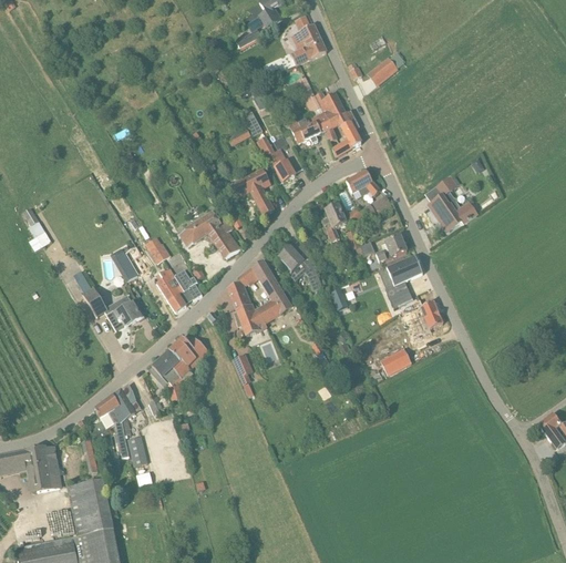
[(8,9),(14,4),(11,0),(3,0),(8,9)]
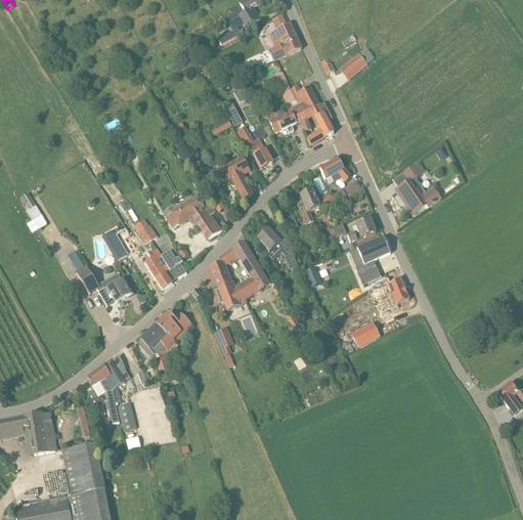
[(232,5),(237,13),(226,19),(231,29),(236,26),(236,25),(243,20),(244,24),(254,17),(248,7),(259,1),(258,0),(237,0),(238,2),(232,5)]
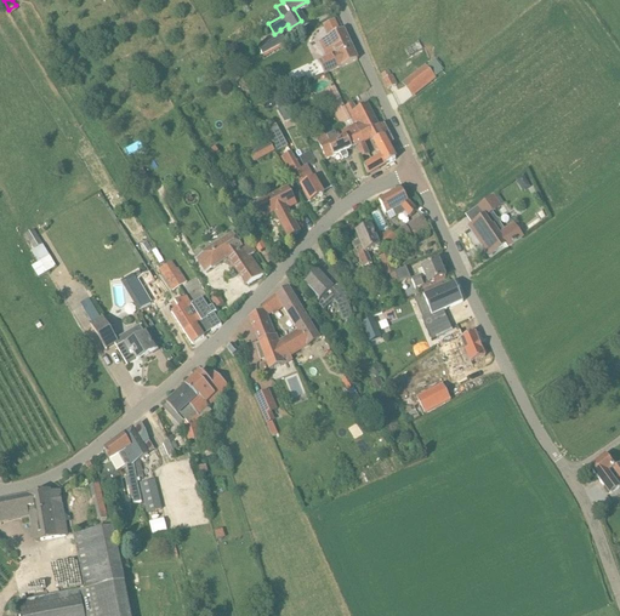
[(325,55),(314,61),(320,72),(341,63),(357,56),(342,26),(326,33),(334,50),(325,53),(325,55)]
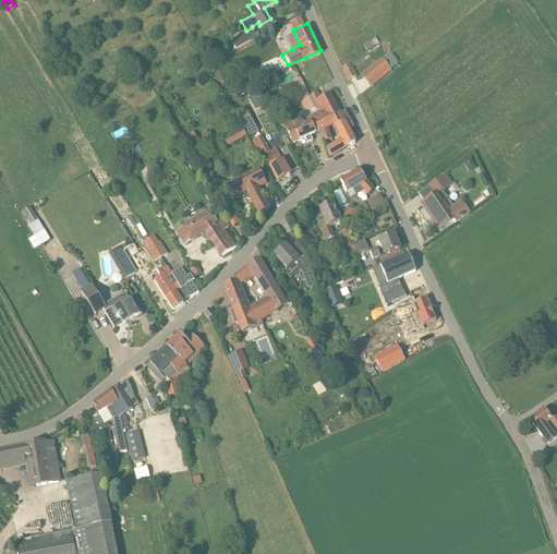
[(234,46),(256,34),(252,27),(246,31),(231,39),(234,46)]
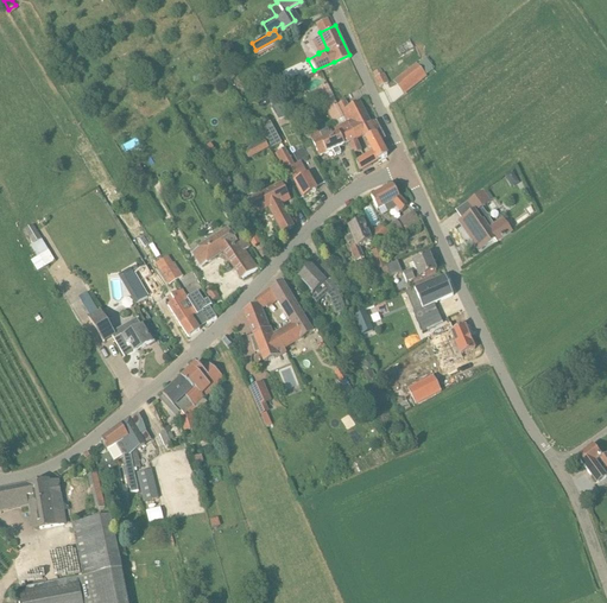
[(413,62),(406,54),(400,57),(403,61),(397,65),(402,71),(394,78),(394,87),(400,94),(413,84),(415,86),(422,80),(427,74),(434,68),(423,55),(413,62)]
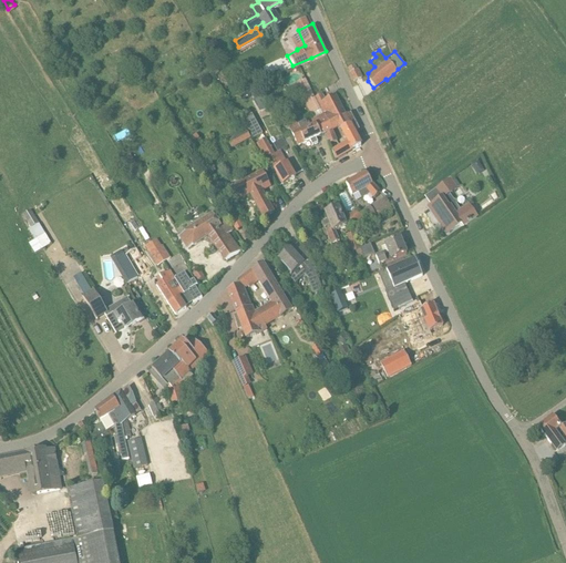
[(356,67),(353,61),(349,63),(351,68),(350,69),(354,78),(361,74),(358,65),(356,67)]
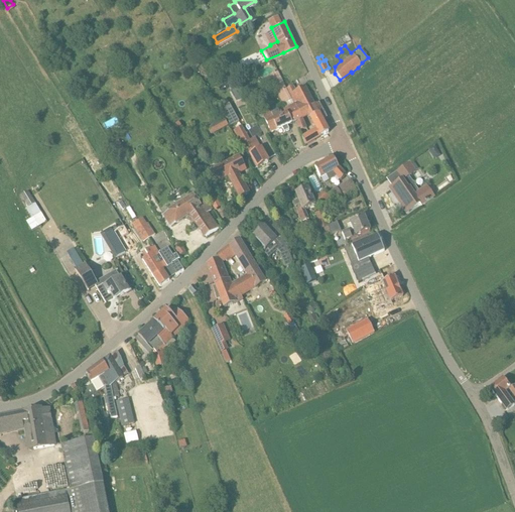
[(295,118),(301,115),(295,103),(286,85),(276,68),(267,73),(284,104),(269,111),(269,112),(263,114),(266,121),(270,130),(295,118)]
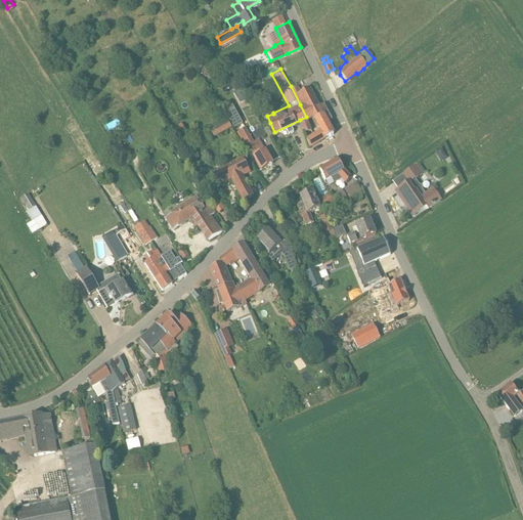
[(300,89),(297,83),(291,86),(300,104),(306,117),(313,114),(324,135),(333,131),(327,119),(331,116),(327,107),(327,109),(322,101),(318,103),(308,85),(300,89)]
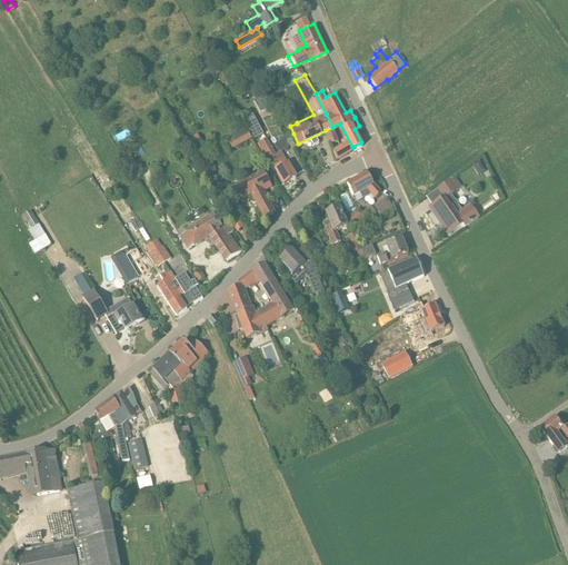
[(252,111),(242,117),(253,136),(262,130),(252,111)]
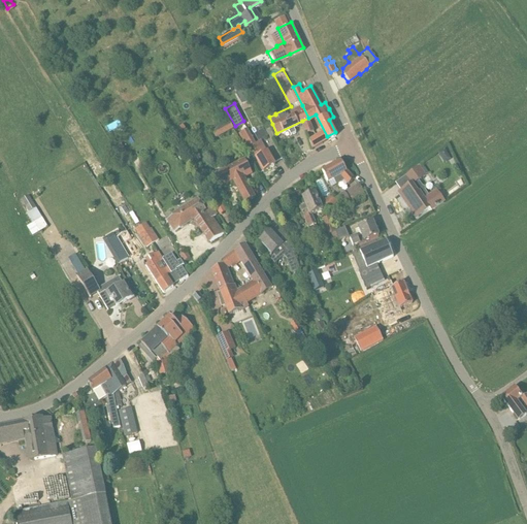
[(308,118),(302,121),(306,131),(314,128),(308,118)]
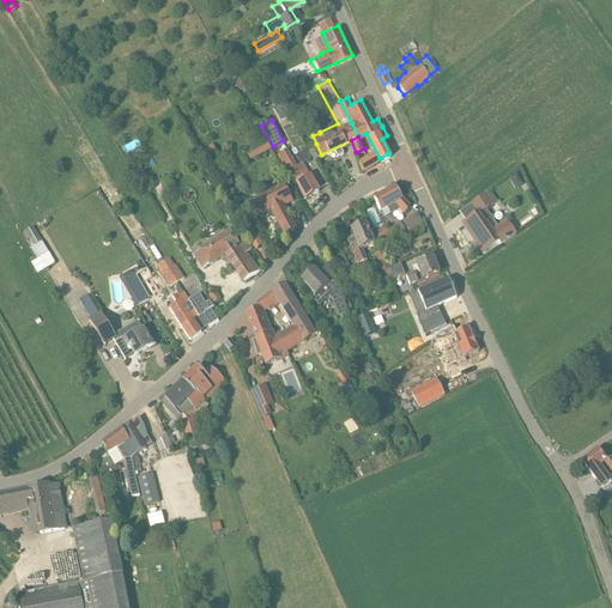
[(249,157),(270,145),(266,139),(246,150),(249,157)]
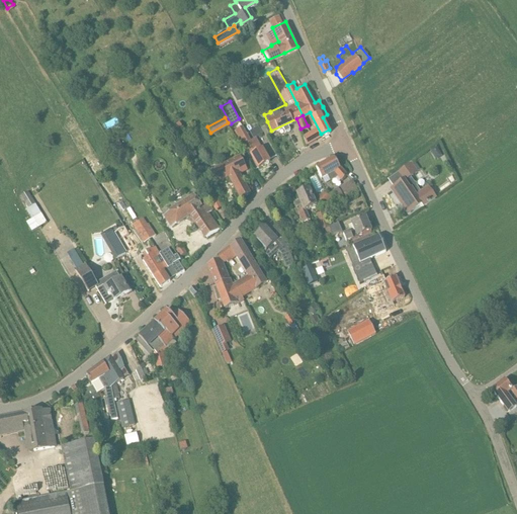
[(250,127),(254,134),(262,129),(258,122),(250,127)]
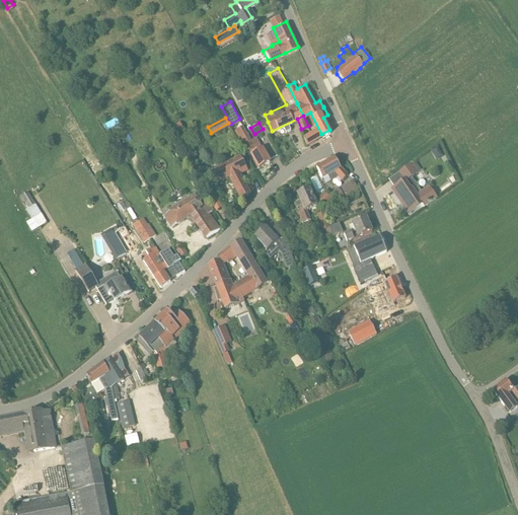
[(250,138),(241,124),(233,128),(238,137),(239,136),(243,143),(245,141),(259,165),(270,158),(262,145),(261,145),(255,135),(250,138)]
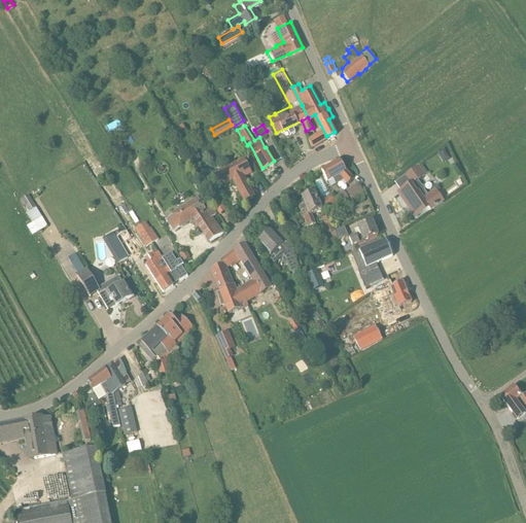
[(311,146),(320,140),(316,133),(309,138),(311,146)]
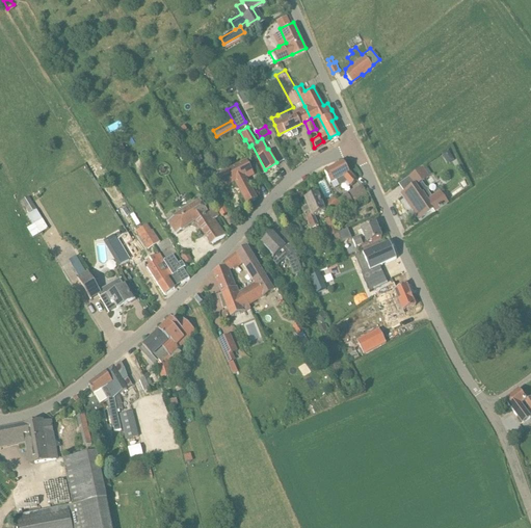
[(255,196),(244,175),(255,169),(247,157),(215,175),(222,187),(235,180),(246,201),(255,196)]
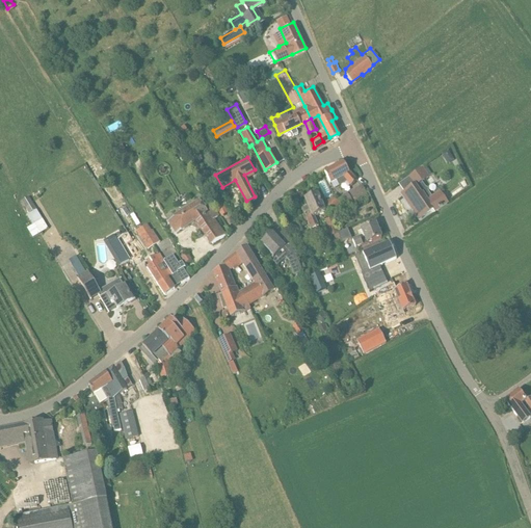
[(348,169),(343,160),(324,170),(329,180),(336,178),(339,182),(346,178),(351,182),(356,178),(349,169),(348,169)]
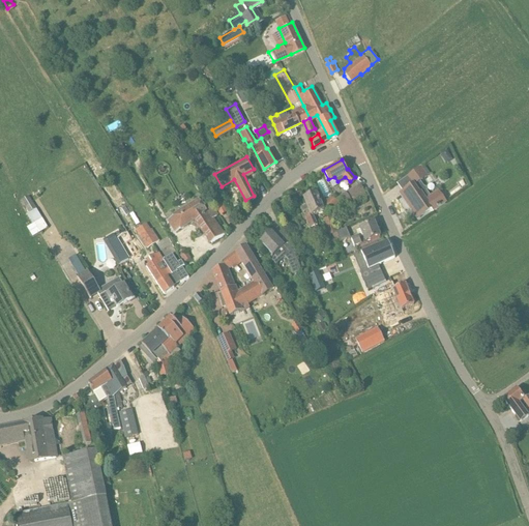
[(425,195),(420,188),(425,185),(420,178),(427,173),(419,164),(406,173),(411,182),(400,191),(416,215),(430,206),(433,208),(446,199),(437,186),(425,195)]
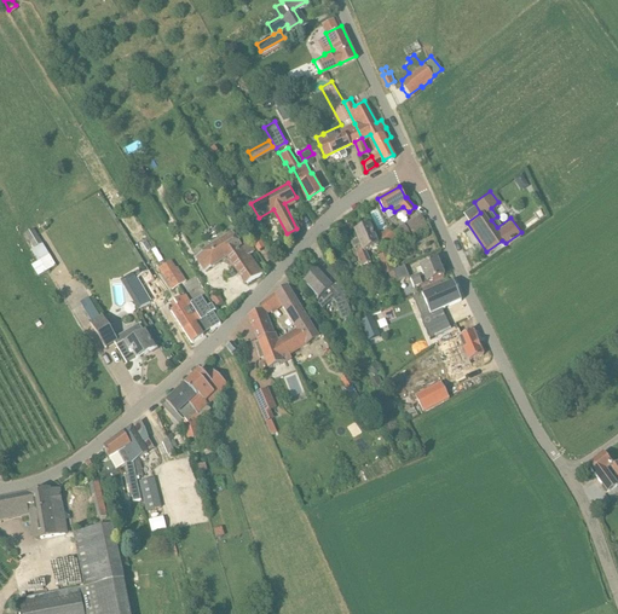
[(377,202),(370,207),(379,224),(386,220),(377,202)]
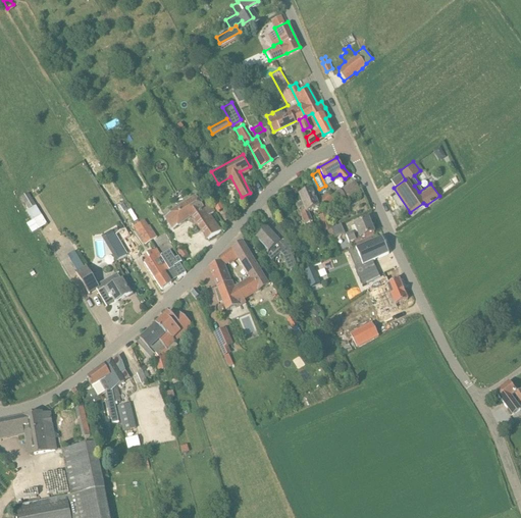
[(356,176),(334,190),(339,196),(340,195),(342,199),(349,195),(349,193),(361,186),(356,176)]
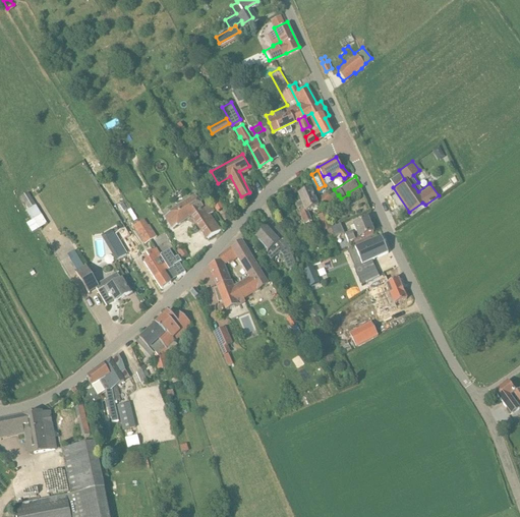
[(312,222),(306,208),(318,204),(310,187),(298,192),(301,199),(295,202),(303,221),(306,220),(308,224),(312,222)]
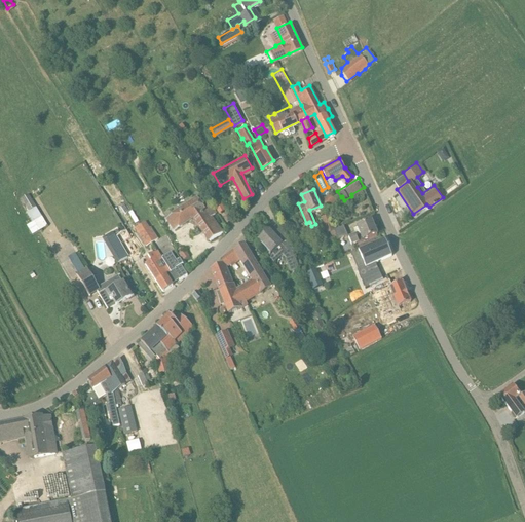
[(327,206),(336,196),(330,190),(321,198),(327,206)]
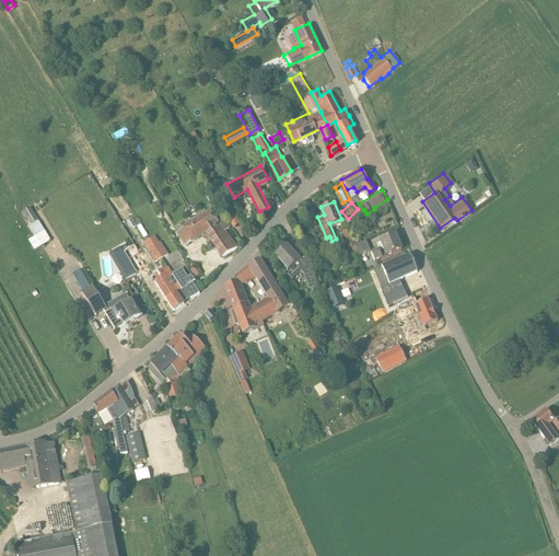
[(37,217),(30,204),(21,209),(28,221),(37,217)]
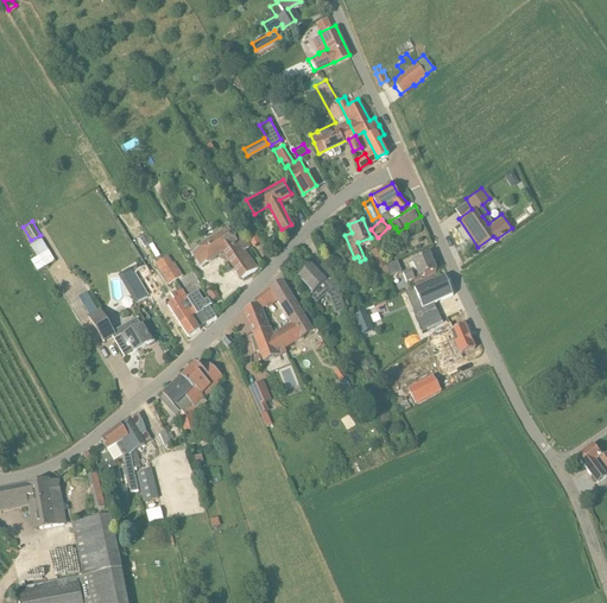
[(236,237),(228,226),(191,249),(200,261),(222,246),(242,275),(257,266),(242,247),(248,243),(242,234),(236,237)]
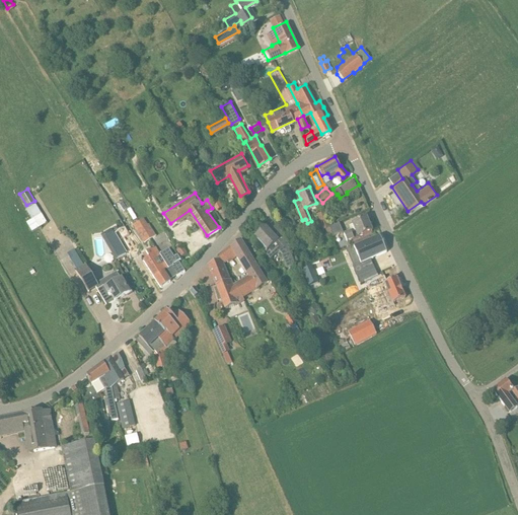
[(142,240),(149,236),(137,219),(131,209),(126,213),(137,229),(142,240)]
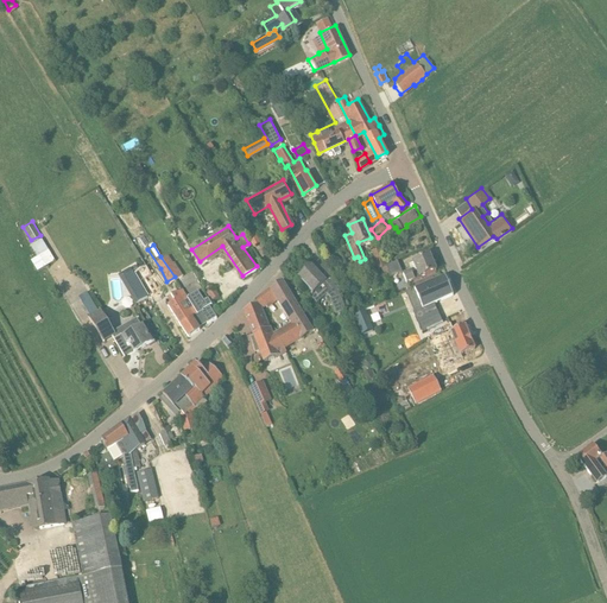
[(378,265),(386,262),(381,246),(373,248),(378,265)]
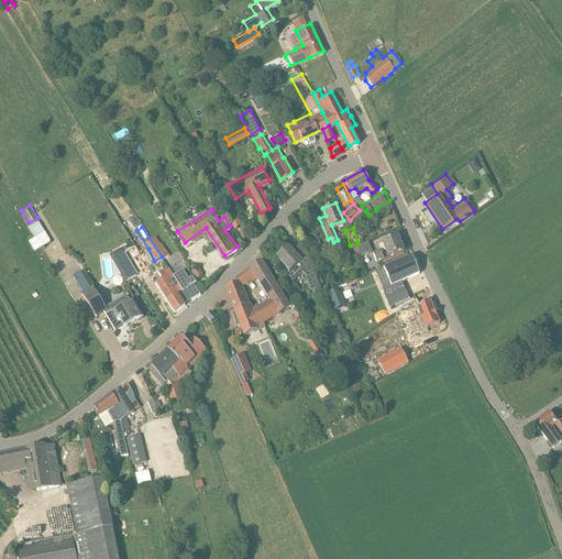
[(154,233),(149,238),(162,256),(168,252),(161,240),(160,241),(154,233)]
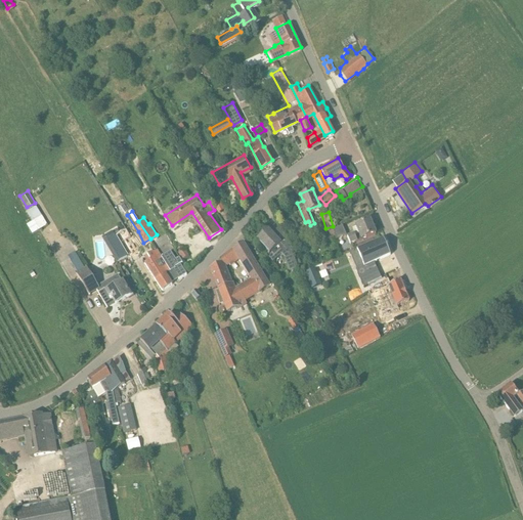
[(360,236),(375,230),(369,217),(355,223),(358,231),(354,232),(353,230),(346,233),(350,242),(360,236)]
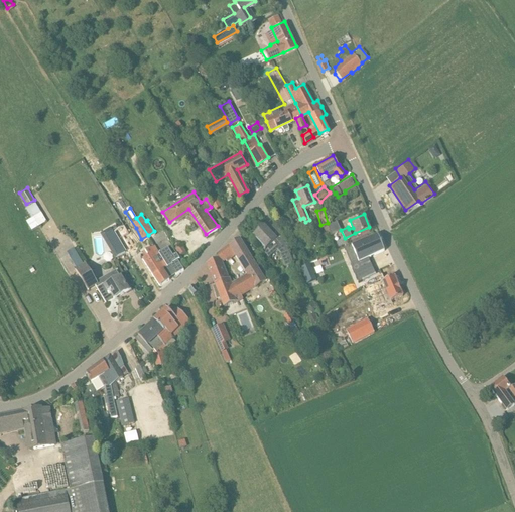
[(339,234),(337,230),(341,228),(337,219),(328,223),(330,232),(333,237),(339,234)]
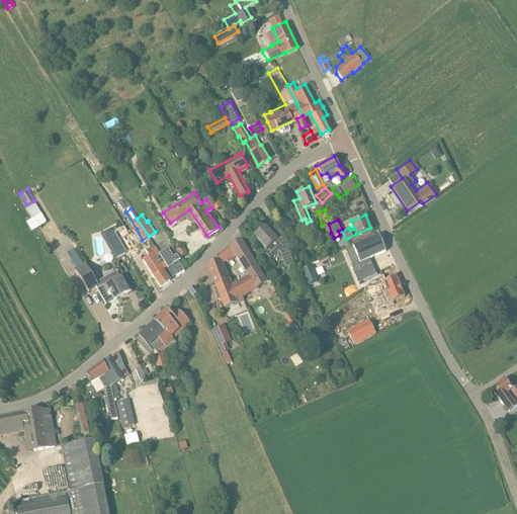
[(277,247),(281,252),(286,263),(293,260),(288,248),(276,222),(268,229),(264,225),(254,234),(266,247),(264,248),(269,254),(277,247)]
